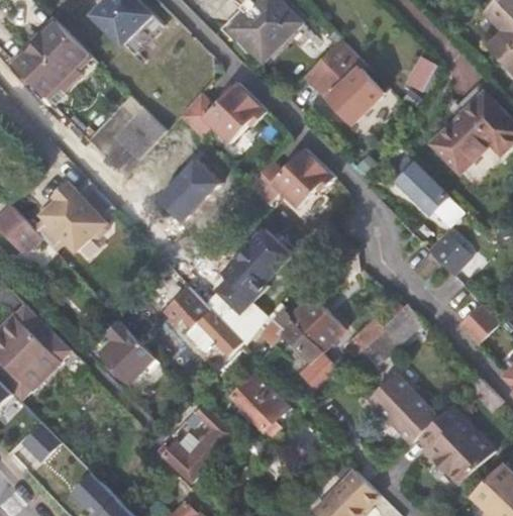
[(107,0),(94,13),(147,68),(178,38),(140,0),(107,0)]
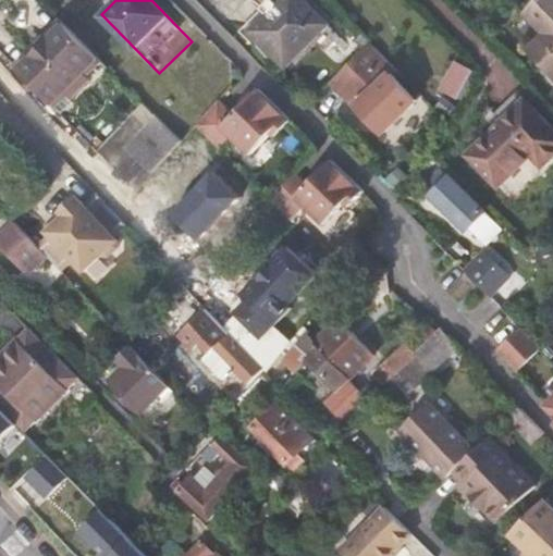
[(265,13),(248,31),(283,65),(324,23),(300,0),(278,0),(274,4),(265,13)]
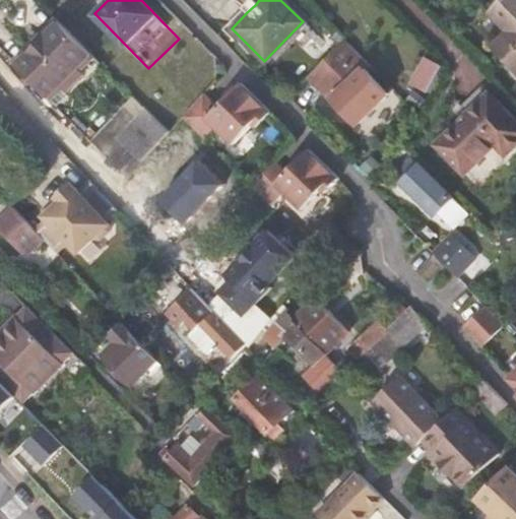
[(247,12),(256,4),(252,0),(248,0),(242,7),(247,12)]
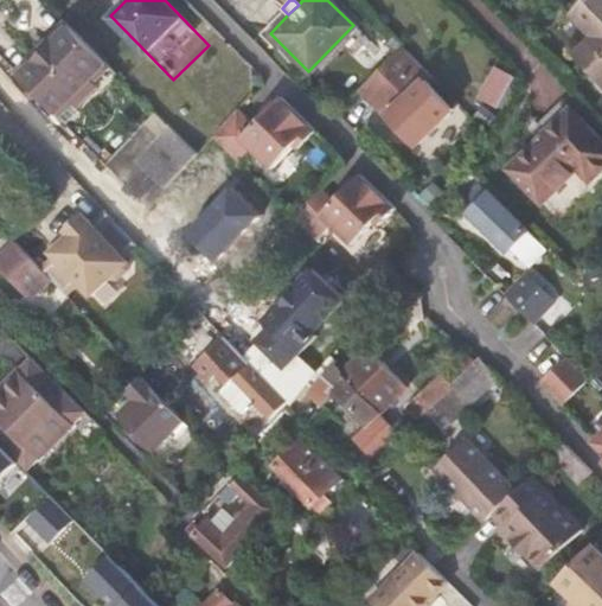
[(582,0),(571,12),(593,33),(575,51),(591,69),(601,78),(601,0),(582,0)]
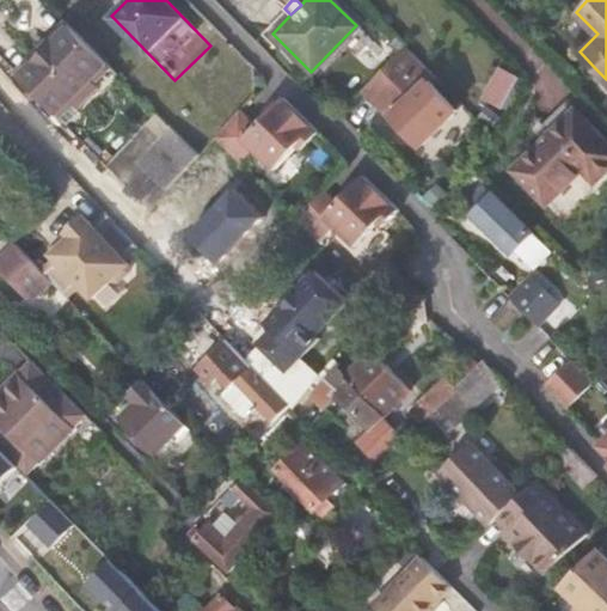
[(63,18),(11,71),(17,75),(68,24),(63,18)]
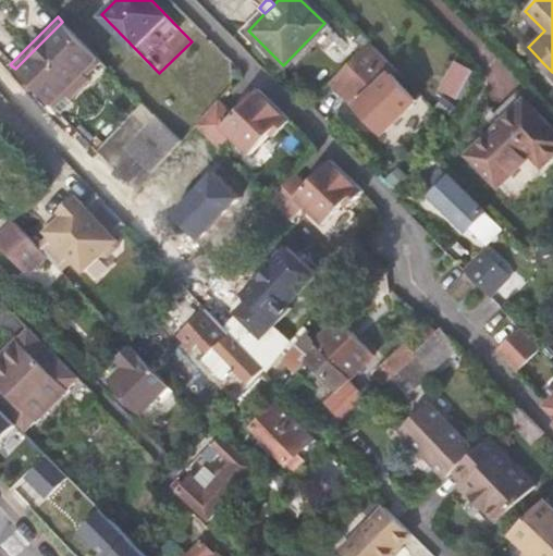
[(62,22),(15,69),(49,102),(61,90),(64,94),(66,96),(87,76),(85,74),(82,70),(96,56),(62,22)]
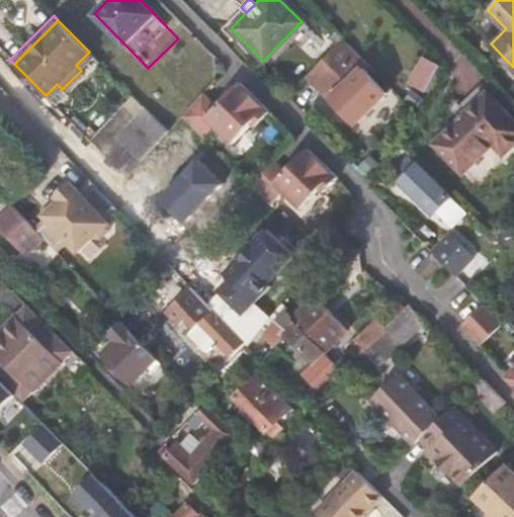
[(341,36),(307,74),(334,101),(335,100),(335,101),(343,109),(345,111),(344,112),(353,121),(384,92),(367,74),(372,69),(341,36)]
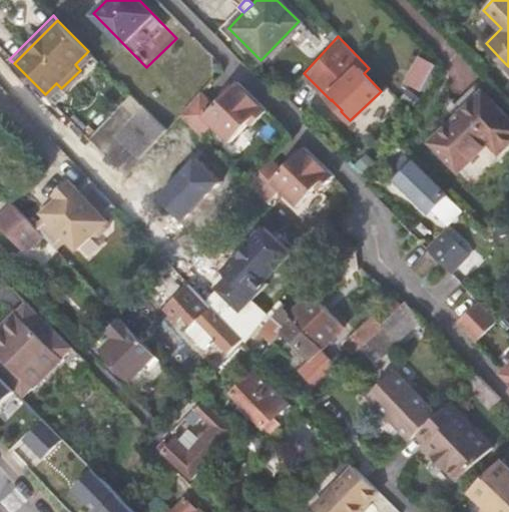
[(75,64),(78,68),(91,54),(88,51),(75,64)]
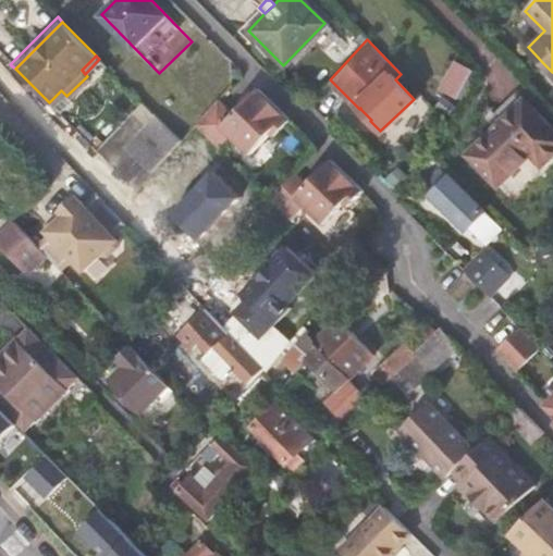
[(457,96),(474,69),(457,59),(441,87),(457,96)]
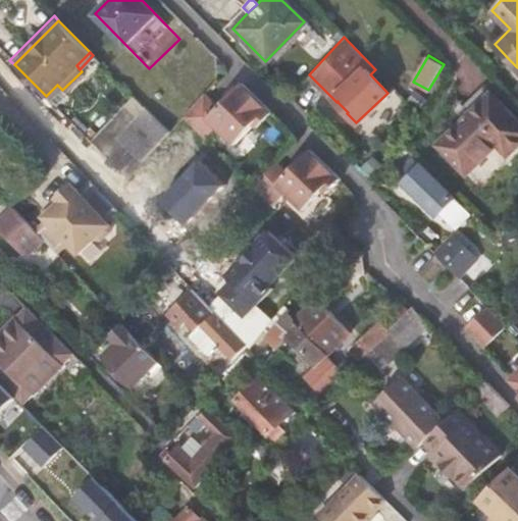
[(393,87),(375,69),(370,74),(387,93),(393,87)]
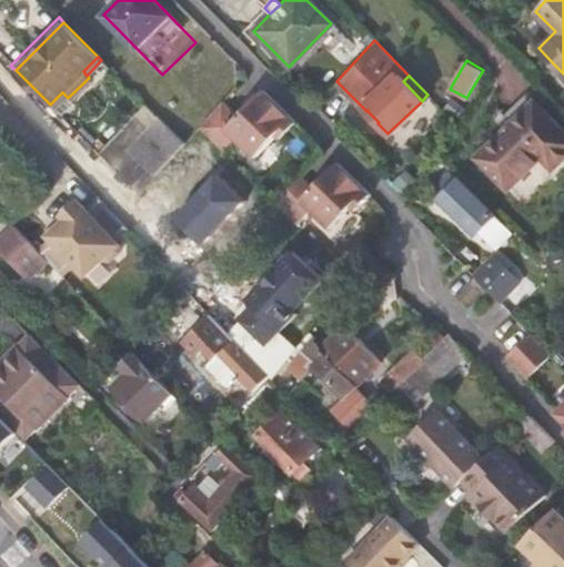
[(238,117),(221,101),(198,127),(222,152),(237,139),(255,157),(277,132),(281,137),(296,120),(262,89),(258,94),(248,104),(238,117)]
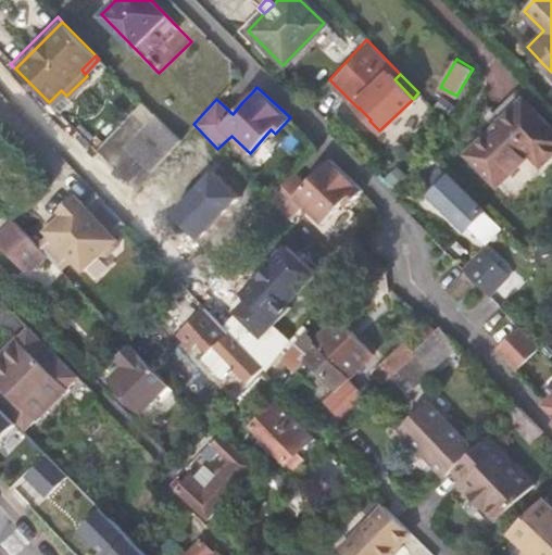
[(238,98),(242,102),(252,92),(247,88),(238,98)]
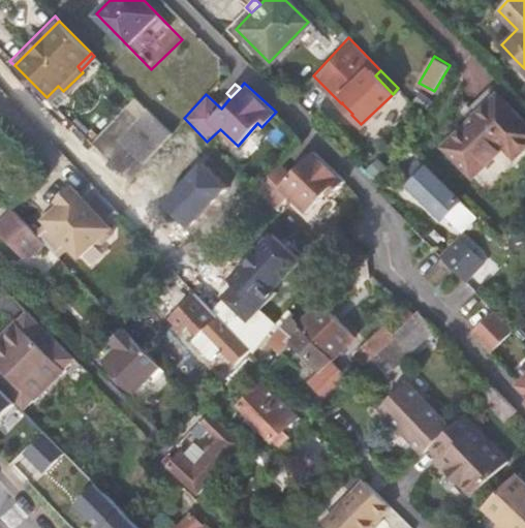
[(47,97),(50,101),(61,89),(58,86),(47,97)]
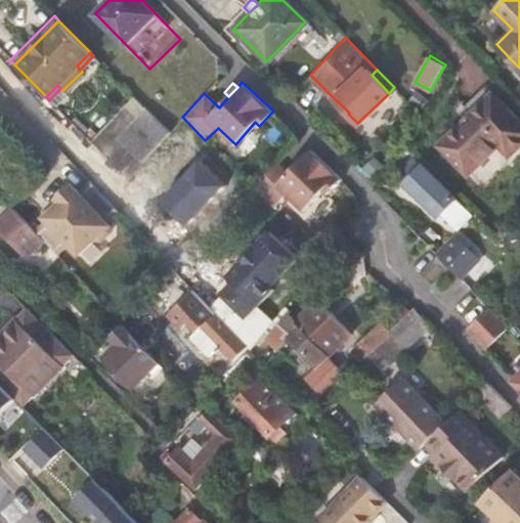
[(154,117),(163,107),(145,90),(136,98),(146,109),(154,117)]
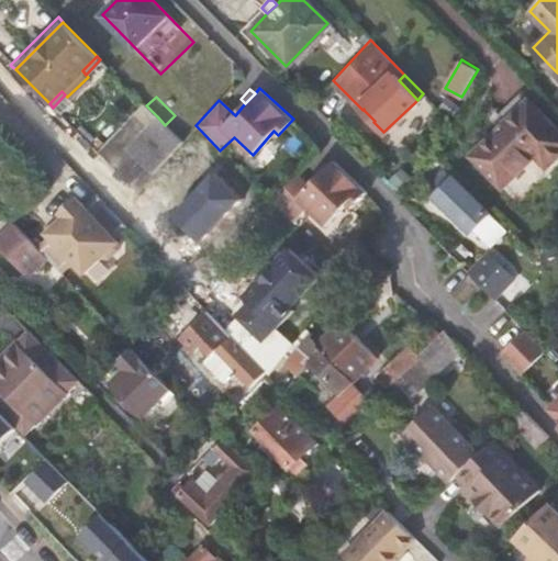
[(557,150),(557,134),(525,99),(467,154),(497,186),(531,154),(542,167),(557,150)]
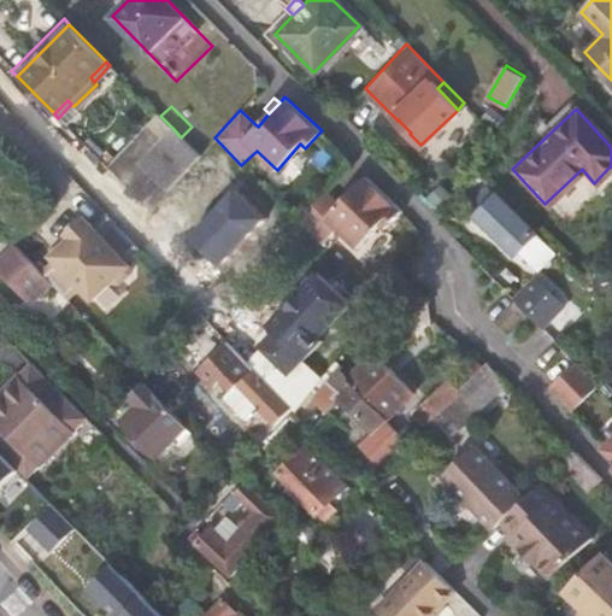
[(181,138),(196,153),(218,130),(202,116),(192,127),(181,138)]
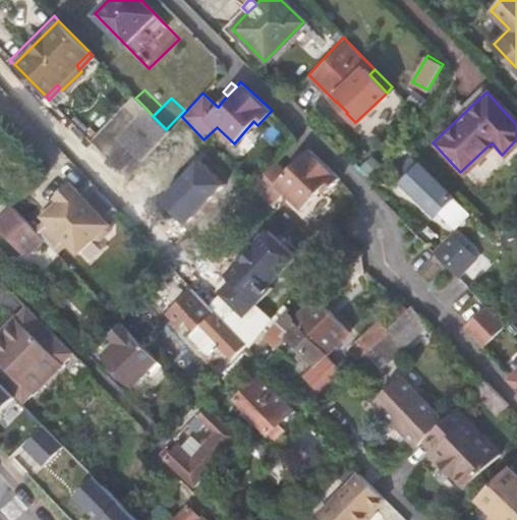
[(345,110),(337,102),(330,109),(338,117),(345,110)]
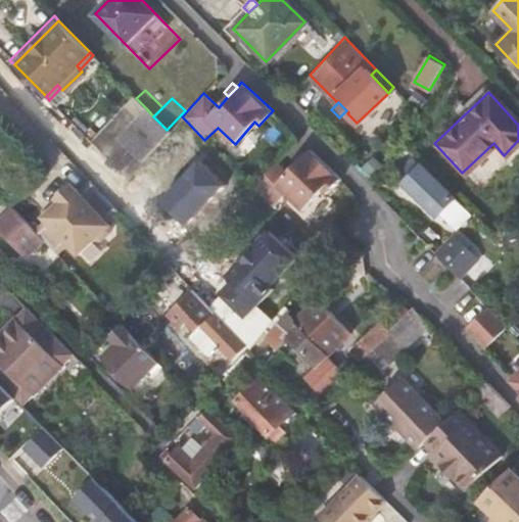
[(129,149),(140,160),(149,151),(168,131),(167,130),(153,116),(146,108),(127,129),(138,140),(129,149)]
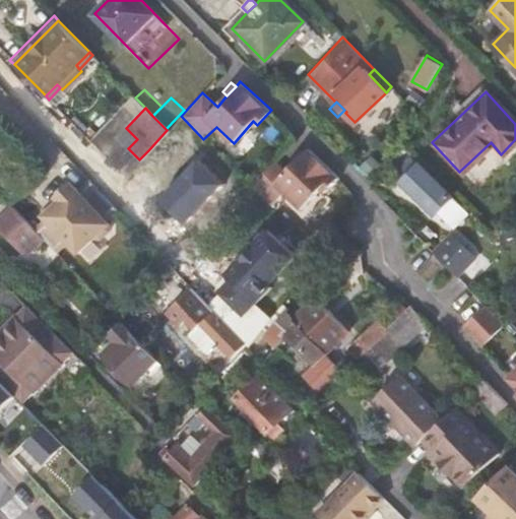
[(117,137),(128,148),(137,139),(126,128),(117,137)]
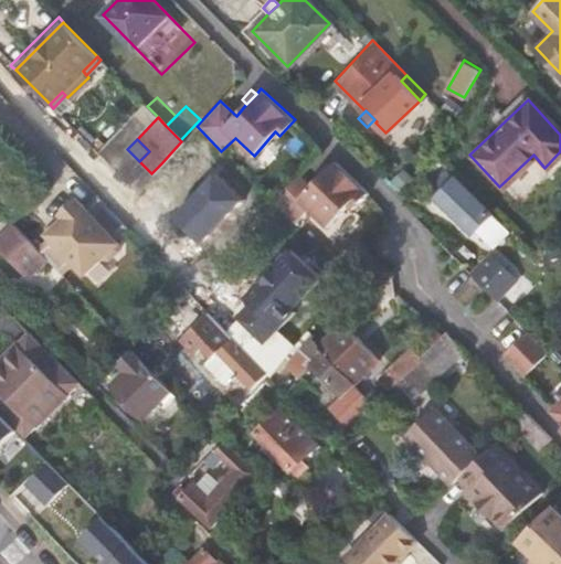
[(300,178),(275,204),(296,225),(310,211),(329,230),(350,208),(355,212),(370,195),(338,163),(313,189),(300,178)]
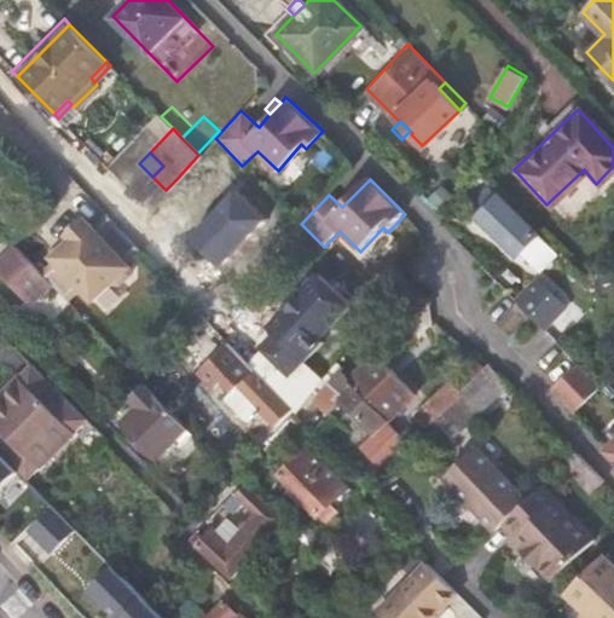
[(497,196),(484,209),(498,223),(491,229),(529,269),(549,249),(497,196)]
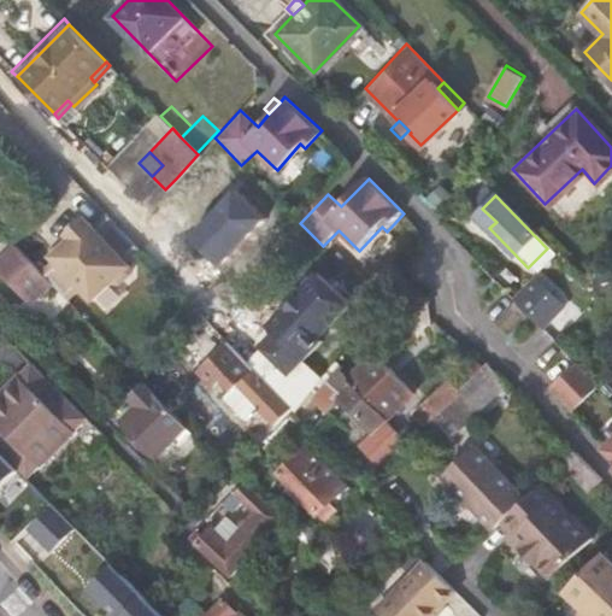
[(40,271),(39,273),(66,301),(68,300),(63,295),(75,285),(80,288),(92,301),(111,283),(118,285),(129,275),(129,267),(125,263),(122,259),(134,247),(137,252),(139,251),(104,215),(103,215),(107,220),(94,232),(87,223),(69,239),(65,234),(49,248),(49,257),(52,259),(57,264),(45,275),(40,271)]
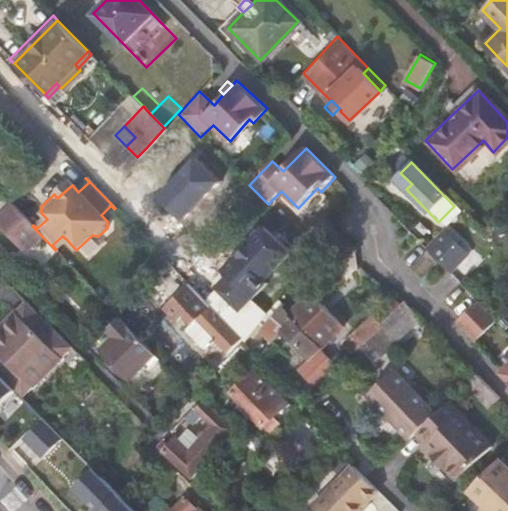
[(454,244),(437,260),(459,283),(475,266),(454,244)]
